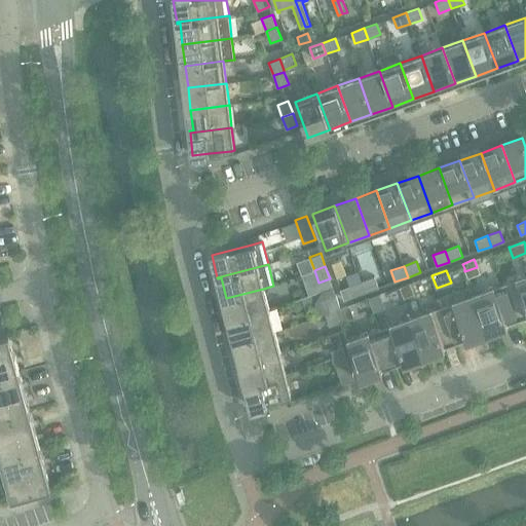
[(518,321),(525,317),(525,274),(504,283),(518,321)]
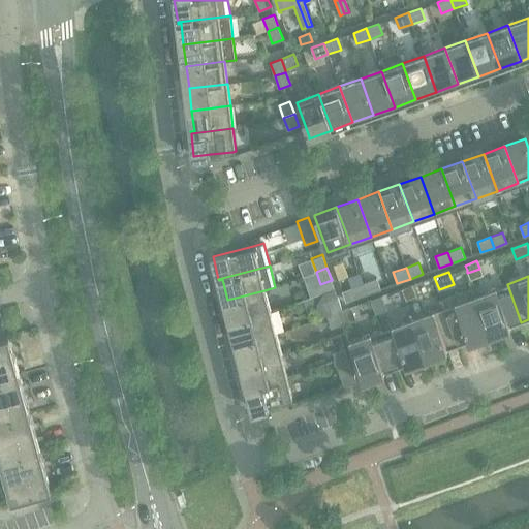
[(368,293),(380,289),(376,278),(364,283),(368,293)]
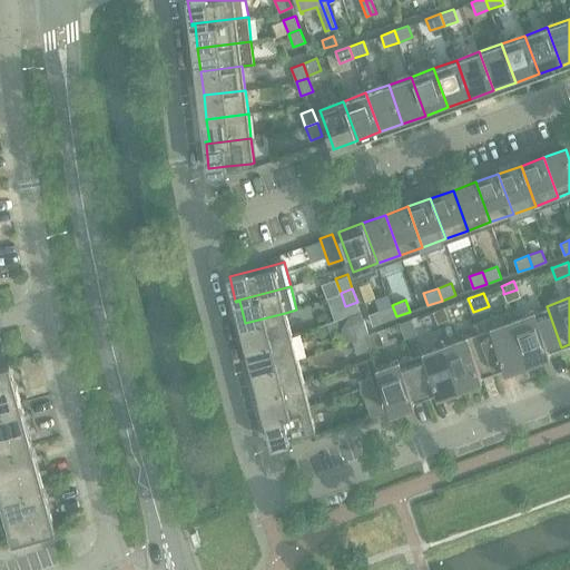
[(392,305),(379,310),(383,322),(396,316),(392,305)]
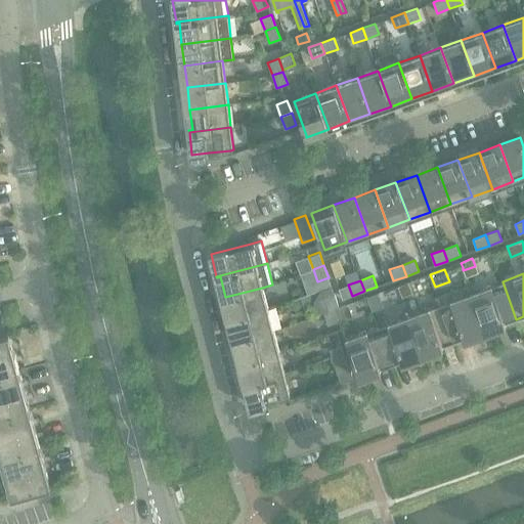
[(413,293),(409,281),(399,286),(402,297),(413,293)]
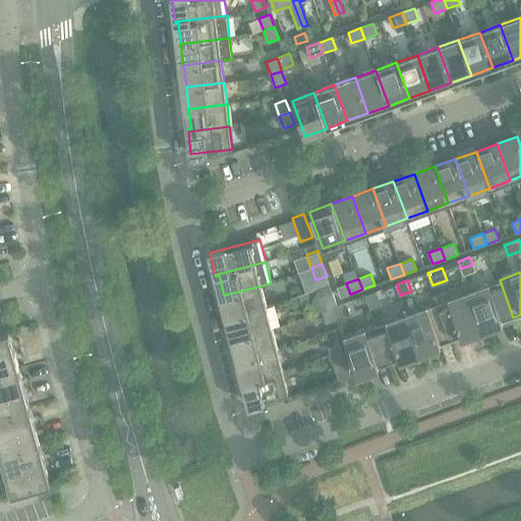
[(482,329),(513,317),(500,280),(469,291),(482,329)]
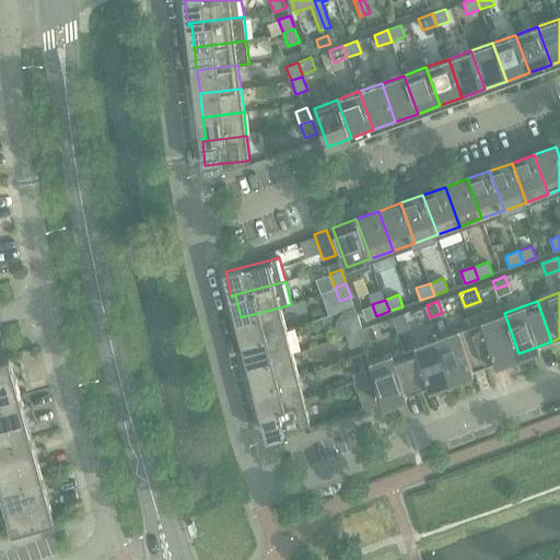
[(241,317),(246,340),(287,329),(280,307),(241,317)]
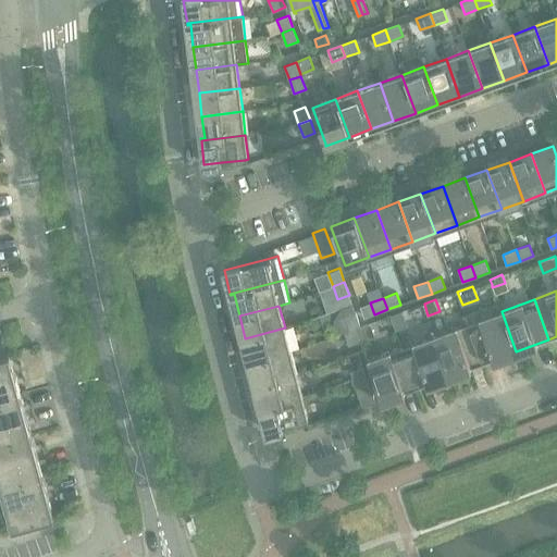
[(403,311),(391,316),(396,331),(408,326),(403,311)]
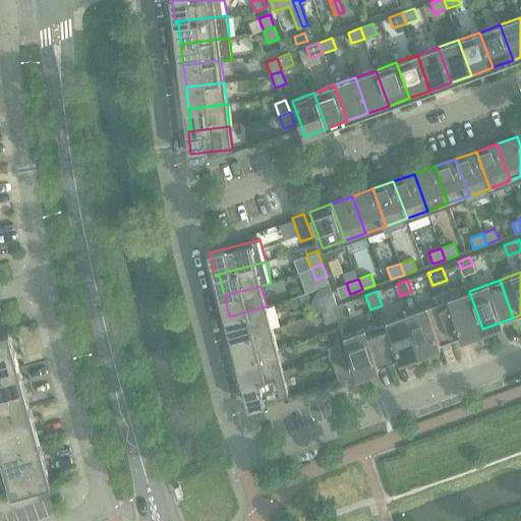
[(452,340),(482,329),(469,291),(438,302),(452,340)]
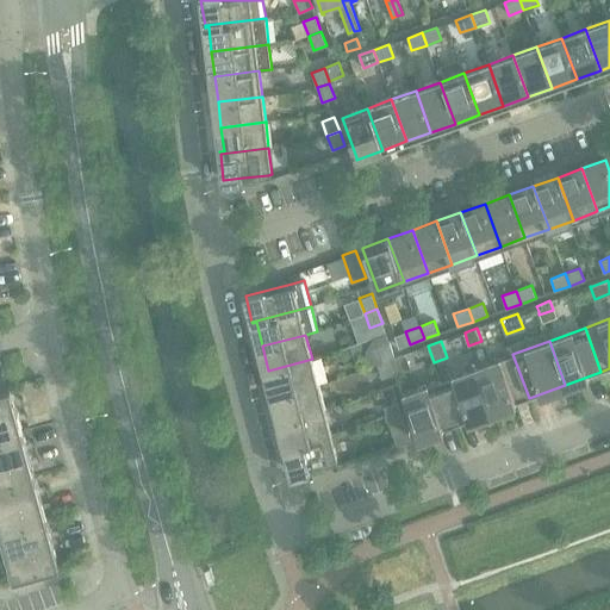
[(388,342),(377,347),(381,361),(390,359),(394,358),(388,342)]
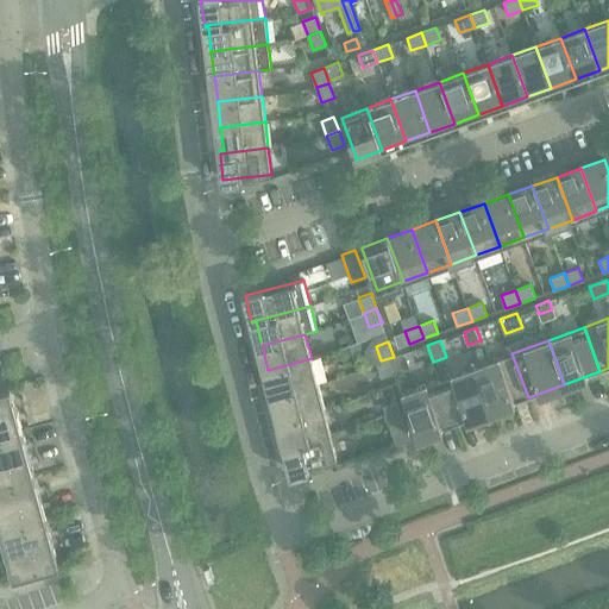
[(352,356),(364,351),(360,343),(350,347),(352,356)]
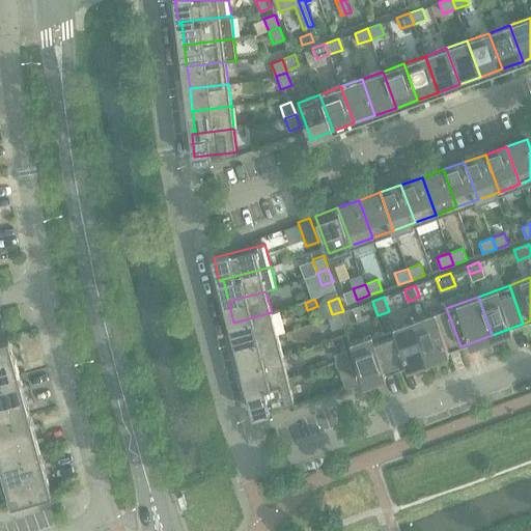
[(343,311),(339,312),(343,326),(357,320),(352,308),(343,311)]
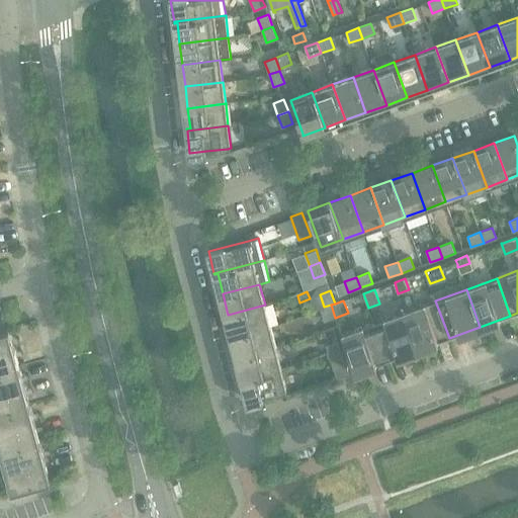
[(418,349),(449,338),(435,300),(405,312),(418,349)]
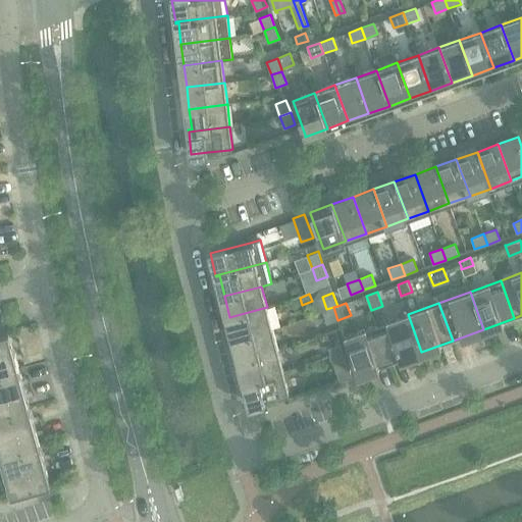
[(229,317),(236,338),(272,328),(267,307),(229,317)]
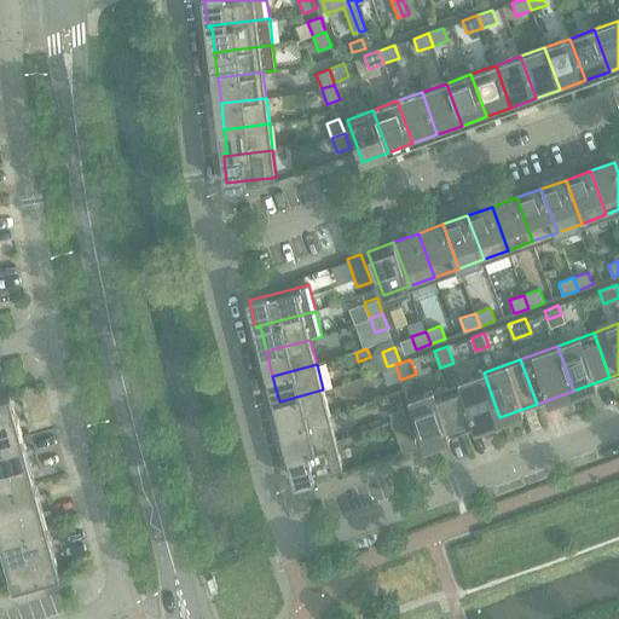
[(387,366),(382,369),(388,383),(400,380),(395,364),(387,366)]
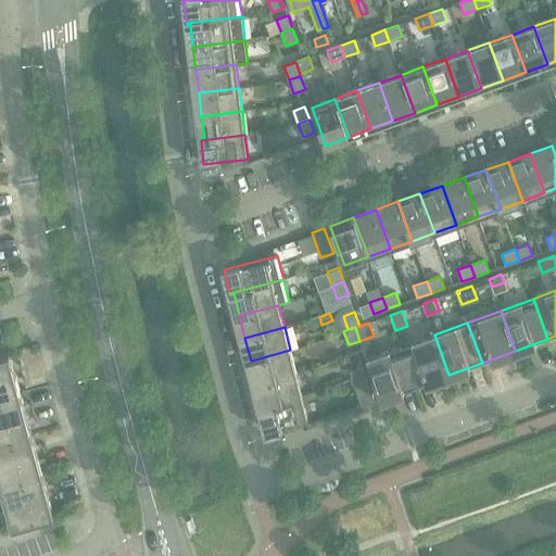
[(416,387),(449,375),(434,335),(401,348),(416,387)]
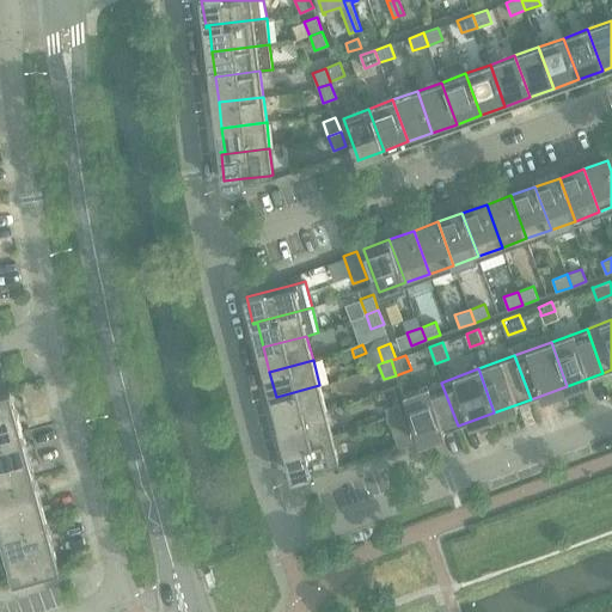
[(441,383),(404,396),(420,440),(458,426),(441,383)]
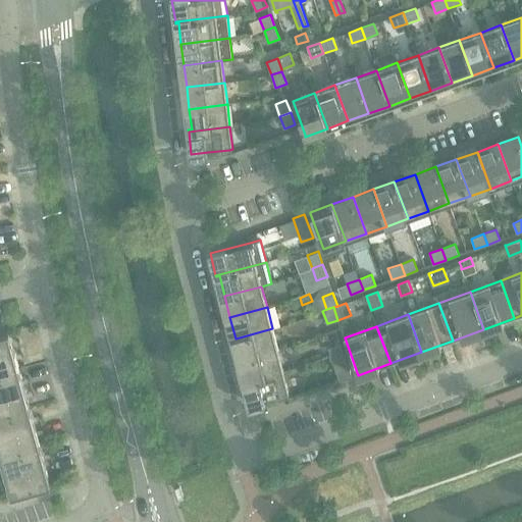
[(236,338),(241,360),(278,350),(272,328),(236,338)]
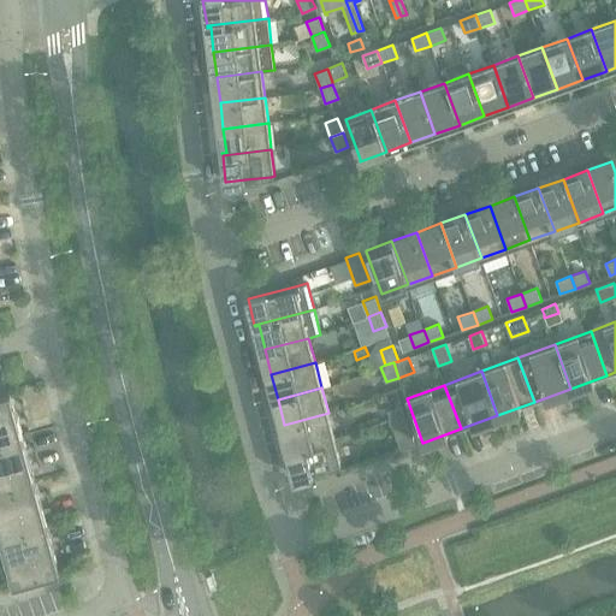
[(10,390),(0,392),(0,418),(17,414),(10,390)]
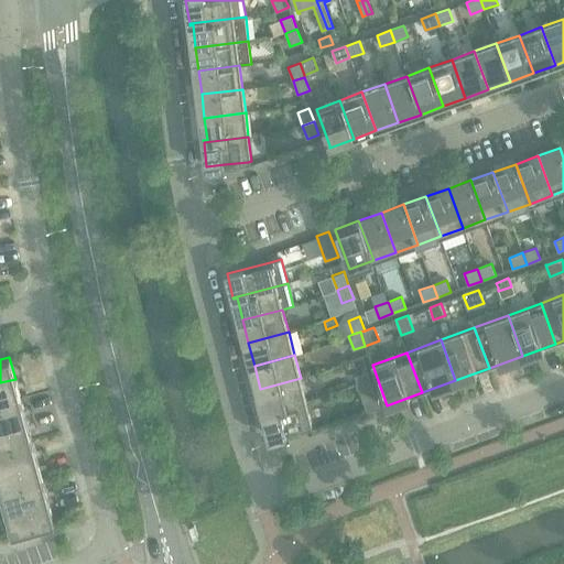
[(366,371),(355,376),(360,391),(371,387),(366,371)]
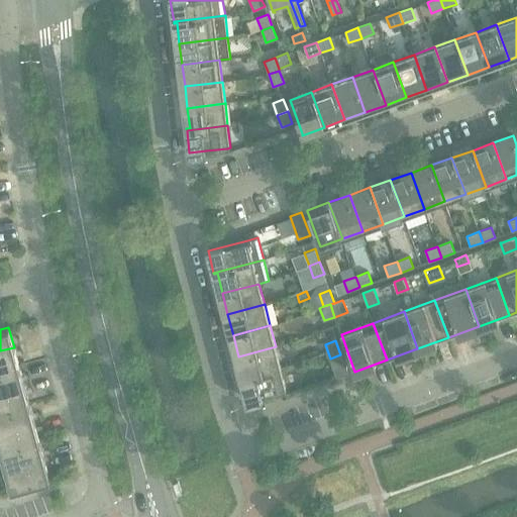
[(240,377),(241,378),(281,368),(276,346),(238,356),(243,376),(240,377)]
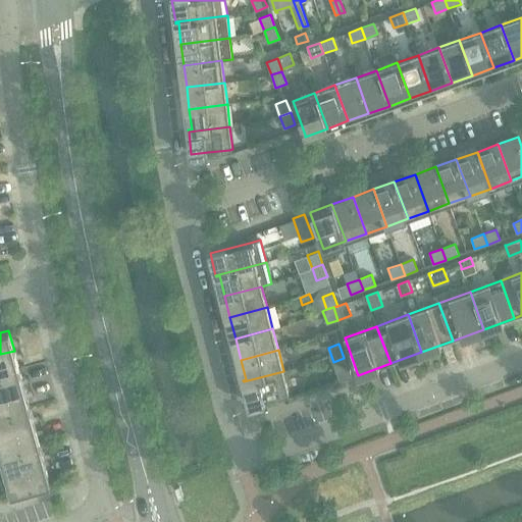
[(0,374),(19,369),(14,351),(0,354),(0,374)]
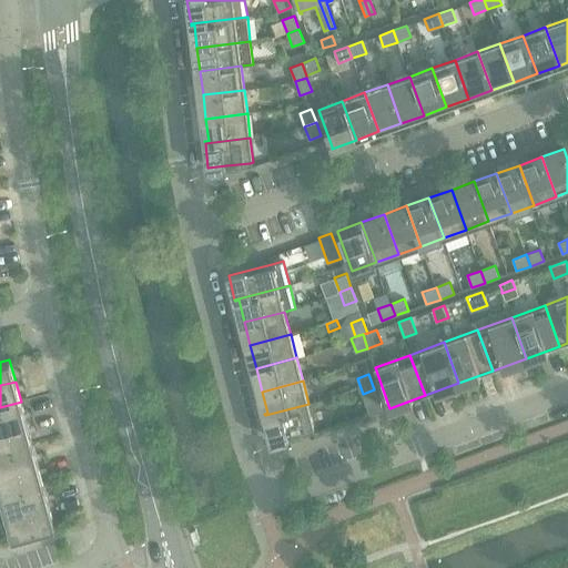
[(363,394),(371,415),(382,411),(374,389),(363,394)]
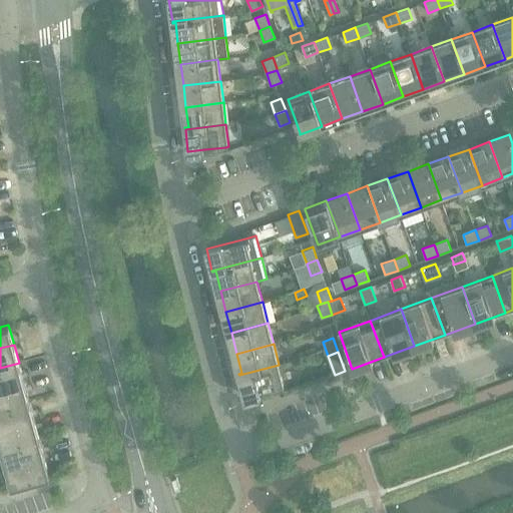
[(19,363),(0,368),(0,388),(24,382),(19,363)]
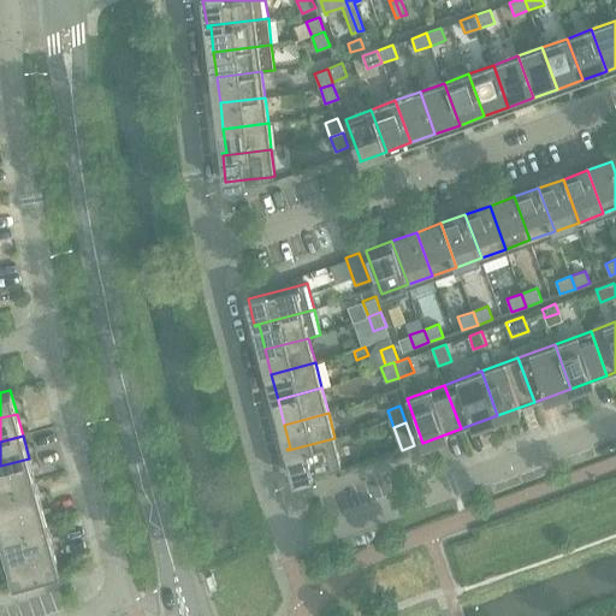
[(288,450),(294,477),(342,465),(335,438),(288,450)]
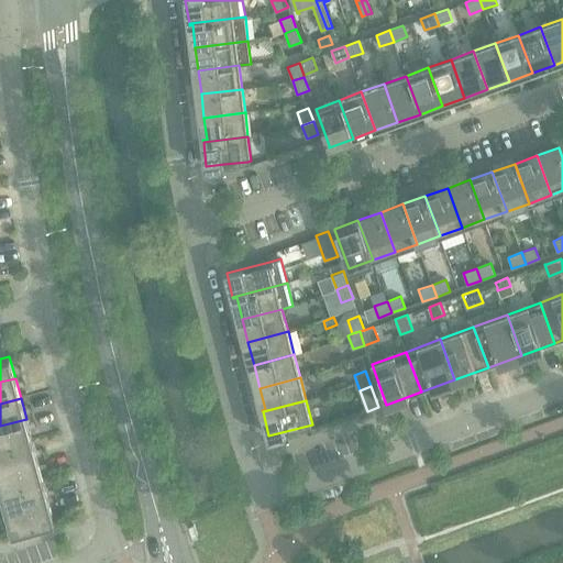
[(26,419),(0,426),(0,448),(32,439),(26,419)]
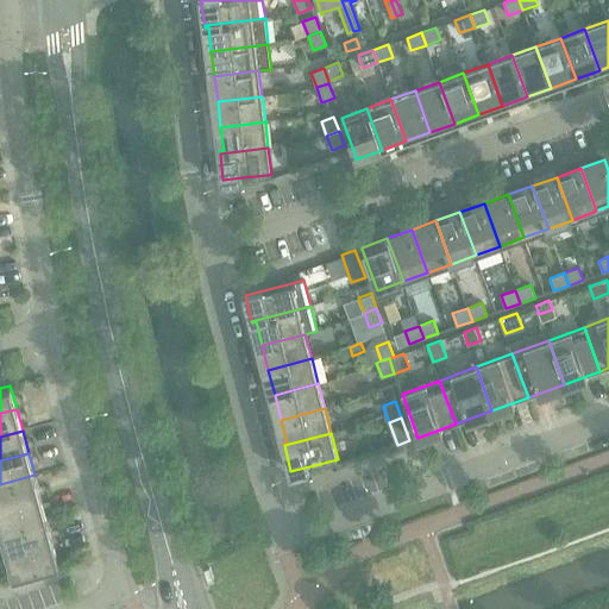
[(35,475),(0,484),(0,508),(41,497),(35,475)]
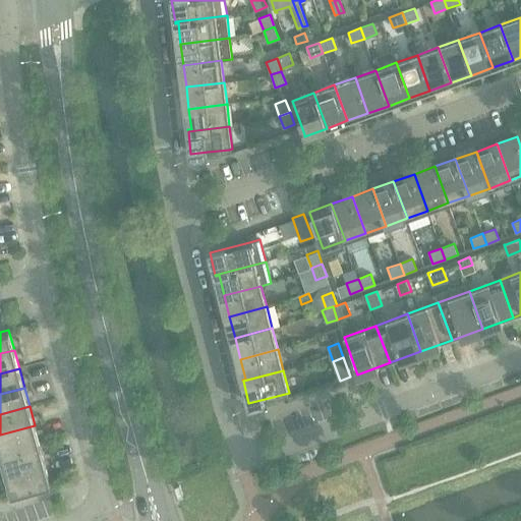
[(0,454),(0,455),(40,444),(35,425),(0,435),(0,454)]
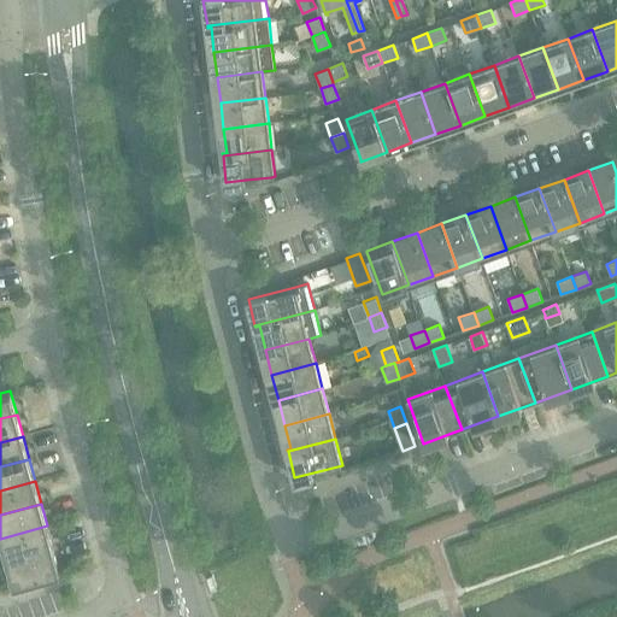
[(47,526),(0,539),(6,560),(54,548),(47,526)]
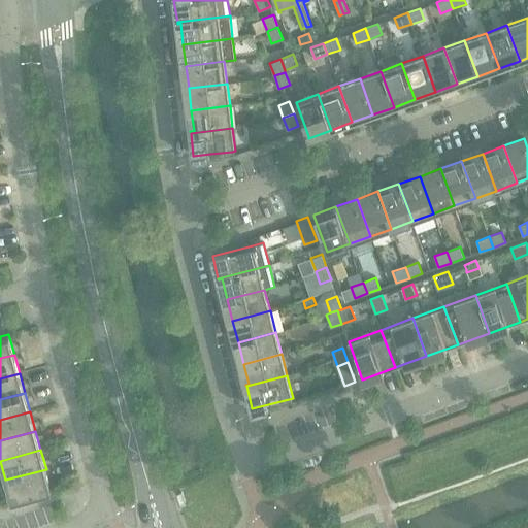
[(11,500),(52,489),(46,469),(5,480),(11,500)]
